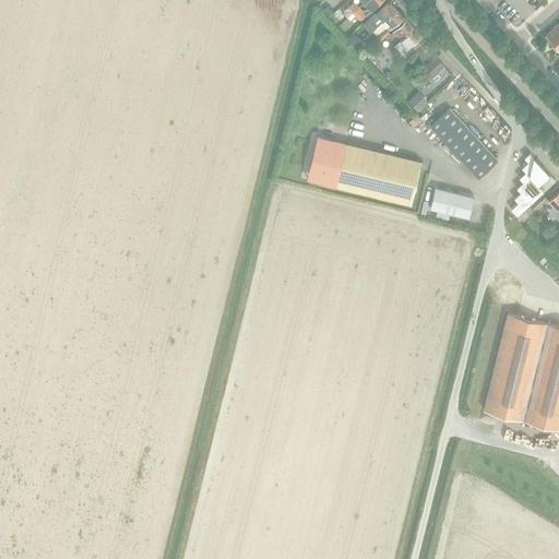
[(353,12),(360,21),(371,10),(371,11),(382,0),(366,0),(364,2),(367,7),(363,11),(359,7),(353,12)]
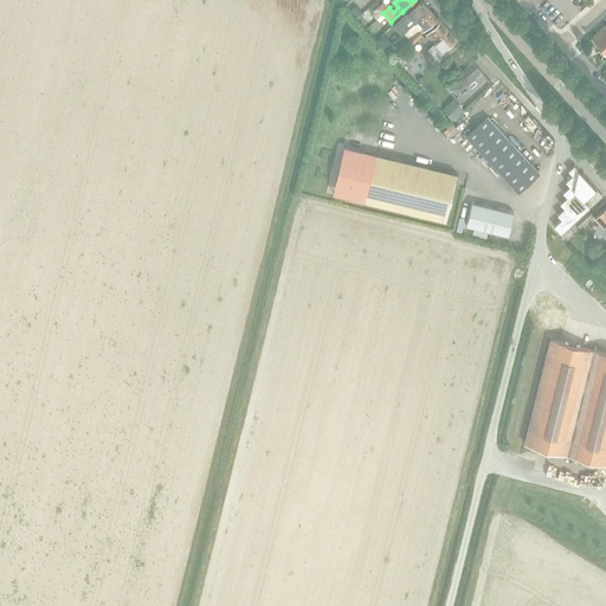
[(416,23),(430,10),(421,0),(408,12),(394,25),(403,34),(416,23)]
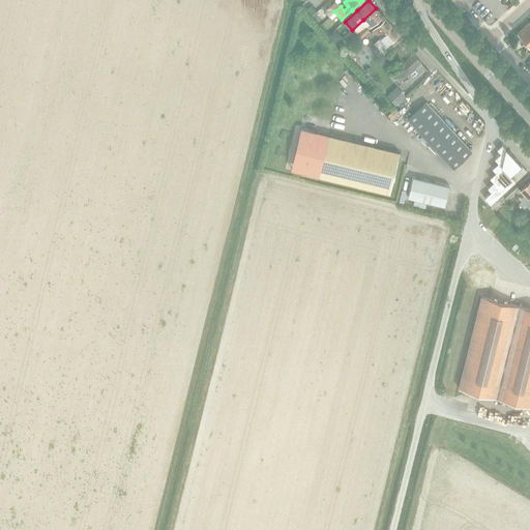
[(334,11),(341,6),(335,1),(324,11),(329,17),(334,11)]
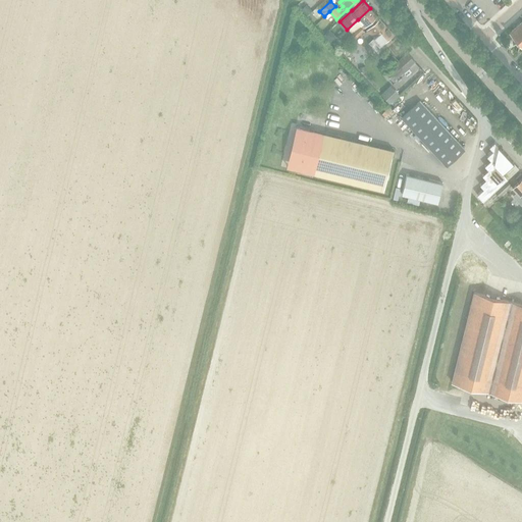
[(307,5),(302,9),(307,15),(312,11),(307,5)]
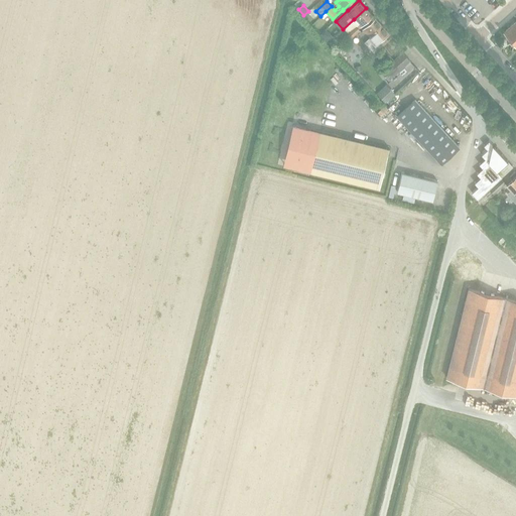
[(360,30),(359,28),(373,15),(366,8),(354,19),(356,22),(354,24),(354,25),(349,29),(351,31),(347,34),(351,38),(360,30)]
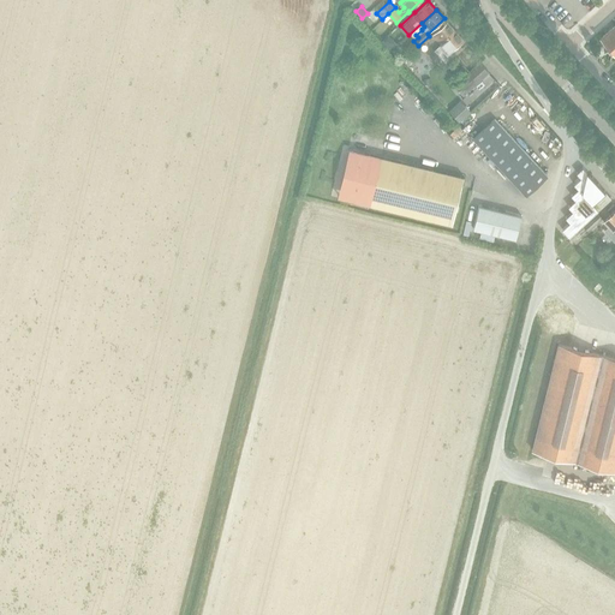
[(440,45),(455,30),(447,22),(433,35),(440,45)]
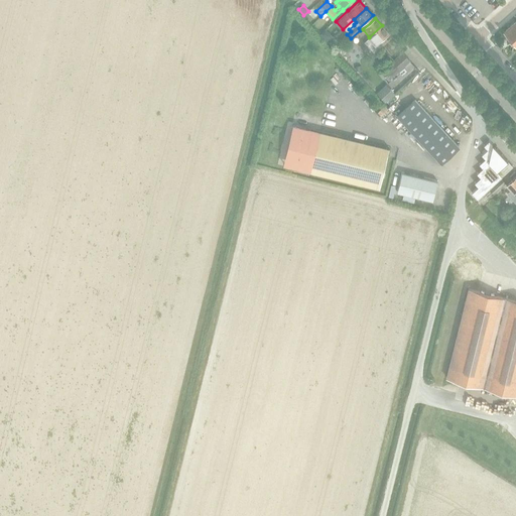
[(515,20),(514,21),(513,22),(509,26),(508,27),(503,32),(515,46),(515,20)]
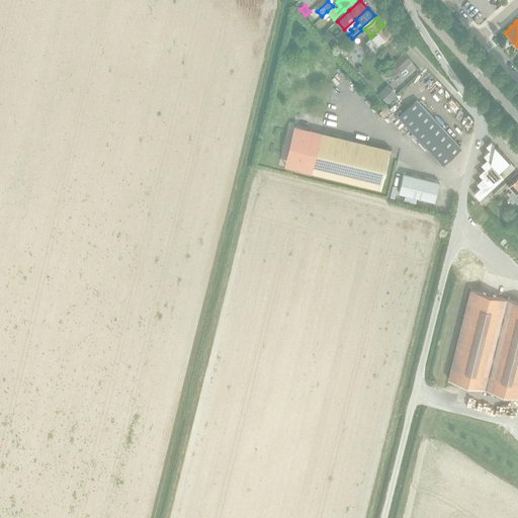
[(383,46),(380,42),(391,33),(383,25),(370,37),(371,37),(366,41),(365,42),(375,53),(383,46)]
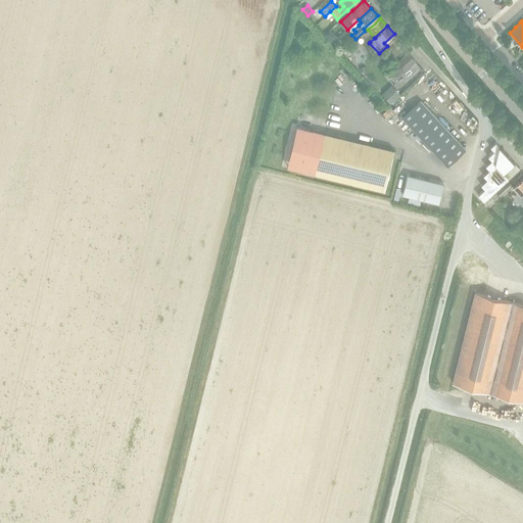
[(325,34),(331,41),(336,37),(330,30),(325,34)]
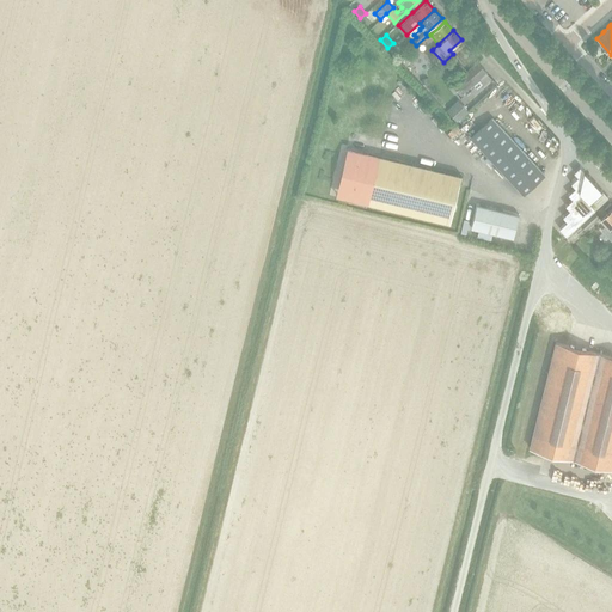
[(432,50),(433,49),(427,43),(417,51),(423,57),(432,50)]
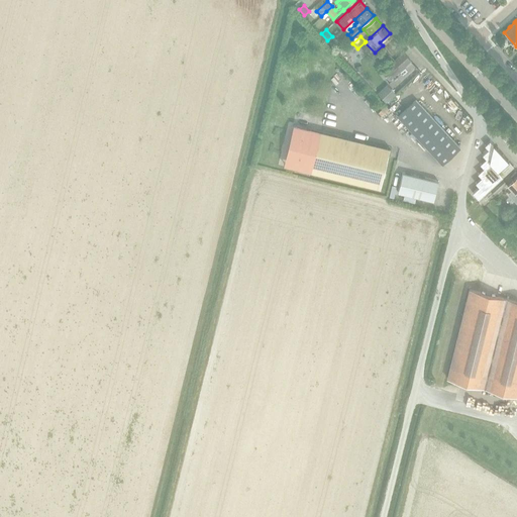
[(389,81),(411,61),(403,52),(381,72),(389,81)]
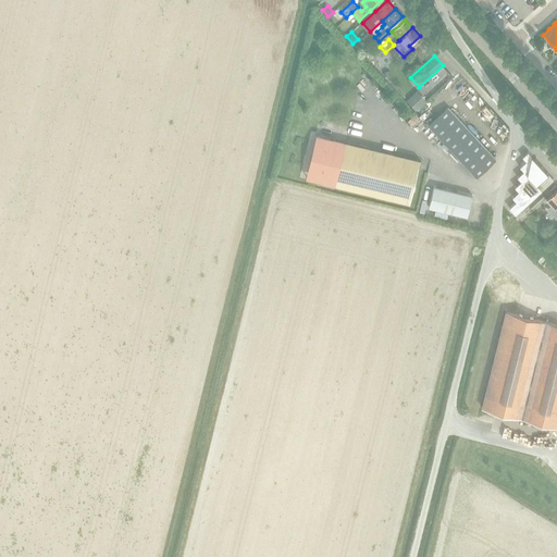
[(417,91),(406,100),(416,111),(426,101),(417,91)]
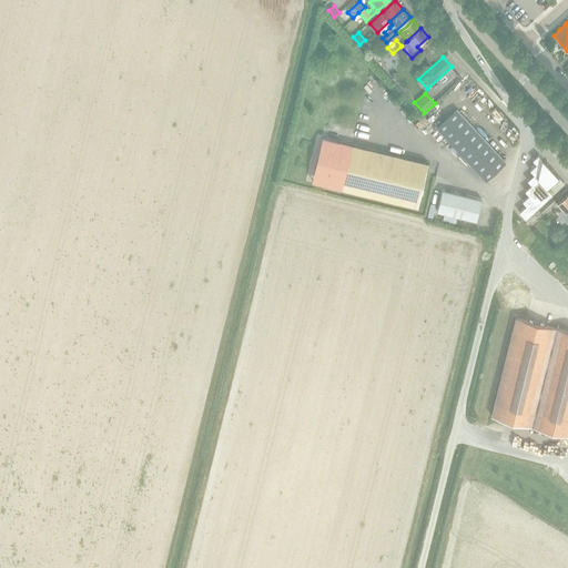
[(457,110),(437,128),(485,181),(505,162),(457,110)]
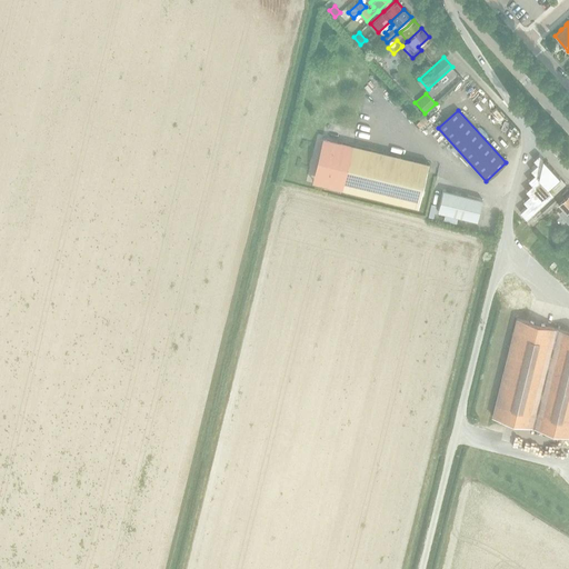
[(352,145),(342,189),(419,207),(429,162),(352,145)]
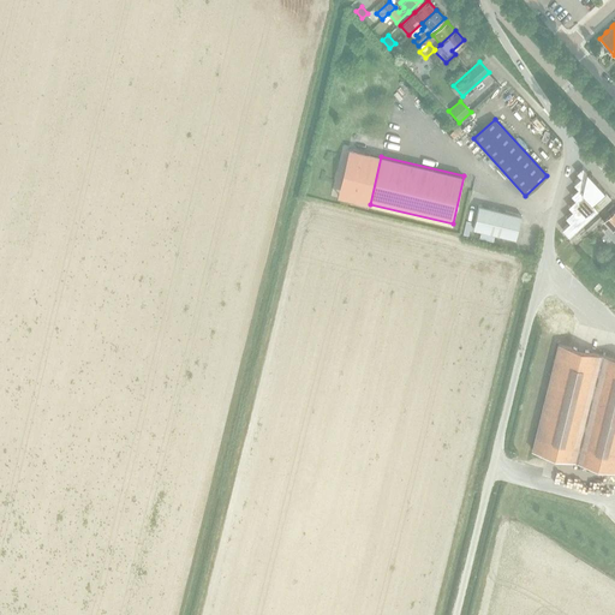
[(571,224),(562,231),(569,238),(584,225),(598,212),(611,198),(583,168),(577,174),(581,178),(574,185),(579,190),(572,196),(575,201),(568,208),(573,212),(566,219),(571,224)]
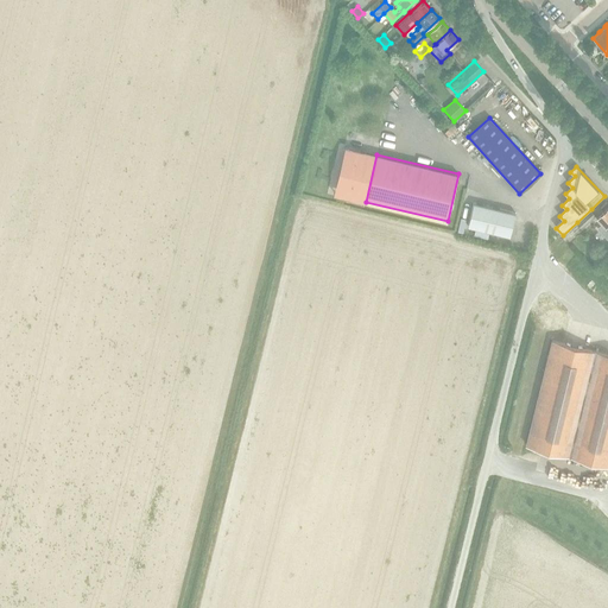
[(517,211),(474,202),(469,226),(511,235),(517,211)]
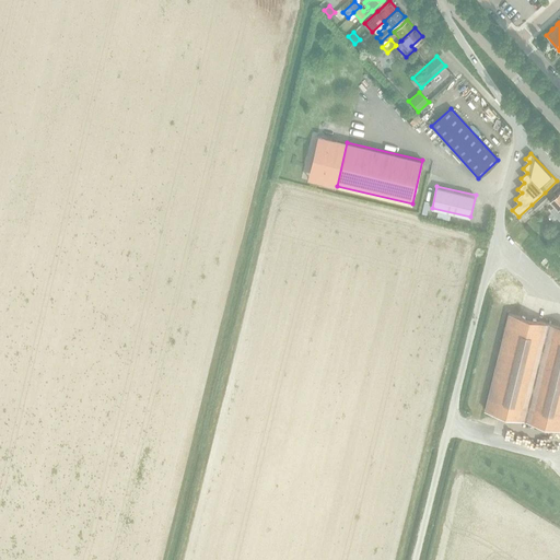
[(552,213),(559,206),(559,191),(549,201),(553,207),(550,210),(552,213)]
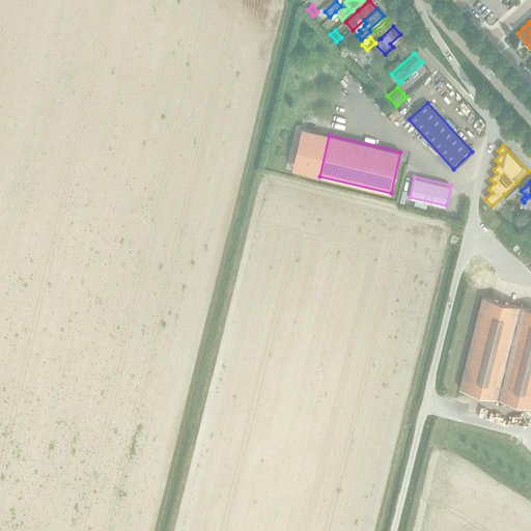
[(508,200),(521,189),(515,184),(503,195),(508,200)]
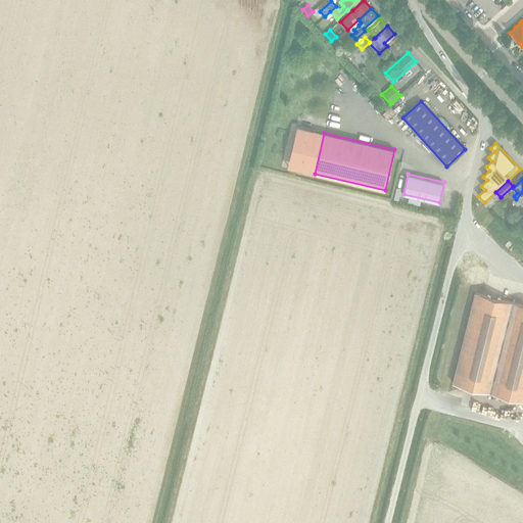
[(522,400),(522,304),(474,293),(453,383),(522,400)]
